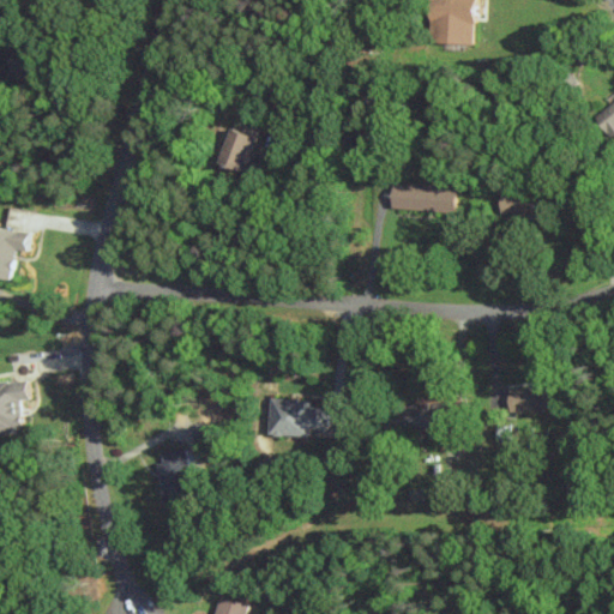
[(431,0),(431,43),(474,43),(474,0),(431,0)]
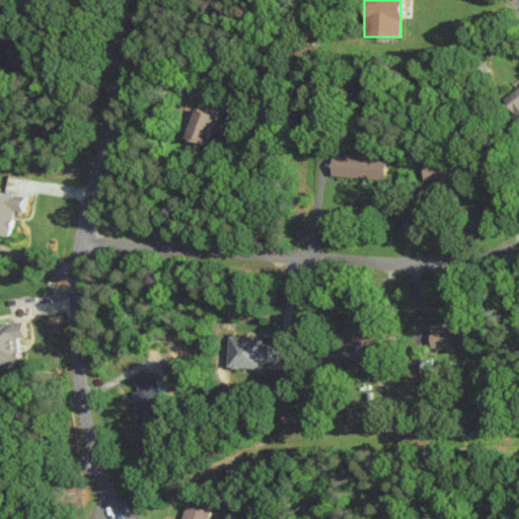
[(518,85),(502,97),(515,117),(518,114),(518,85)]
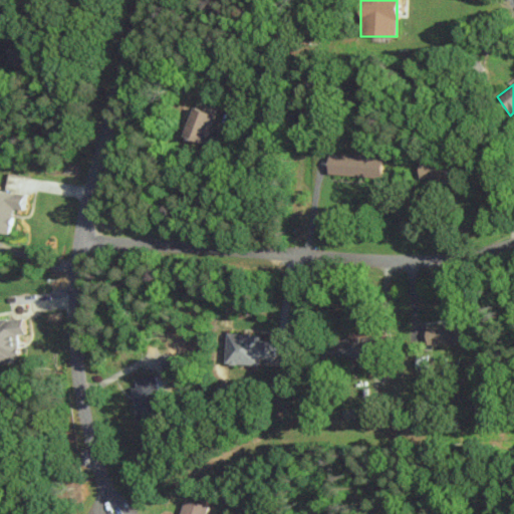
[(185,137),(205,143),(216,106),(197,99),(185,137)]
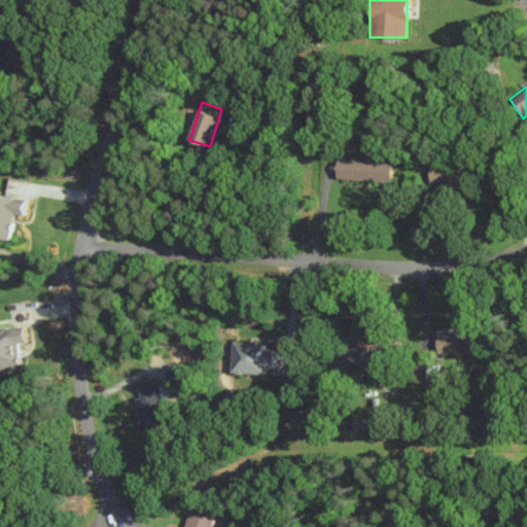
[(389,181),(390,160),(337,157),(336,179),(389,181)]
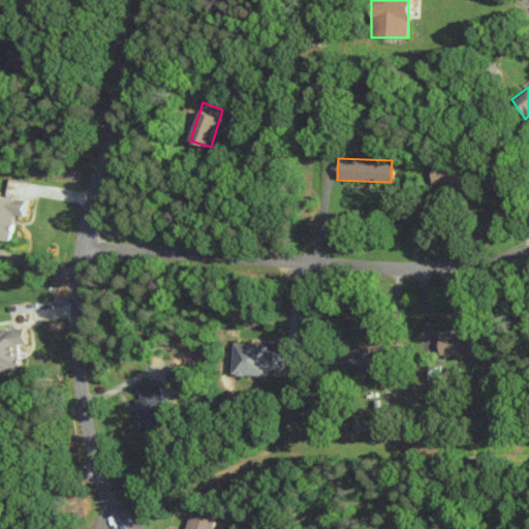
[(468,185),(469,166),(430,164),(430,183),(468,185)]
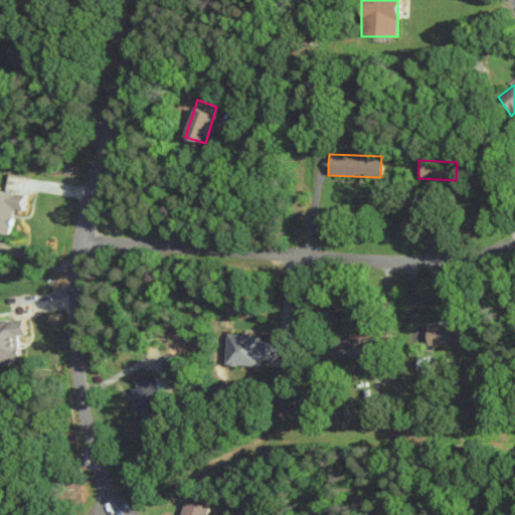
[(0,232),(11,234),(14,209),(23,210),(25,194),(0,190),(0,232)]
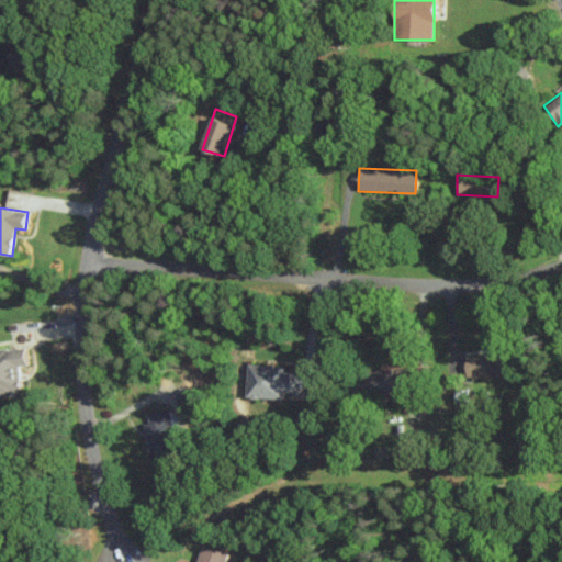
[(0,349),(0,394),(23,392),(20,367),(29,366),(25,347),(0,349)]
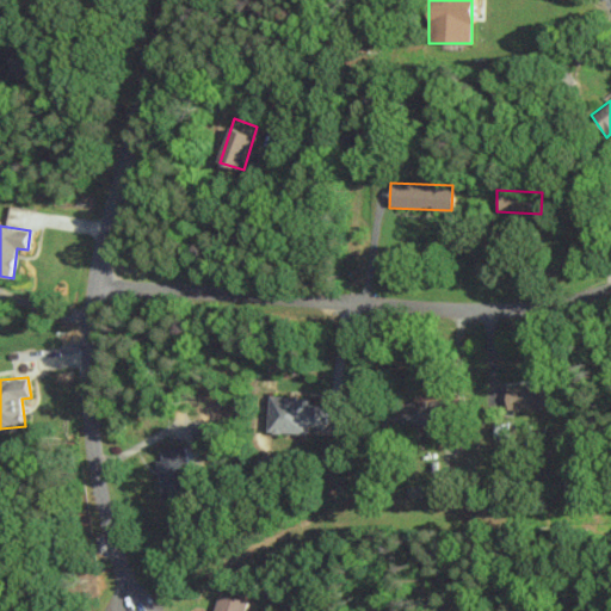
[(548,407),(547,384),(505,387),(506,408),(548,407)]
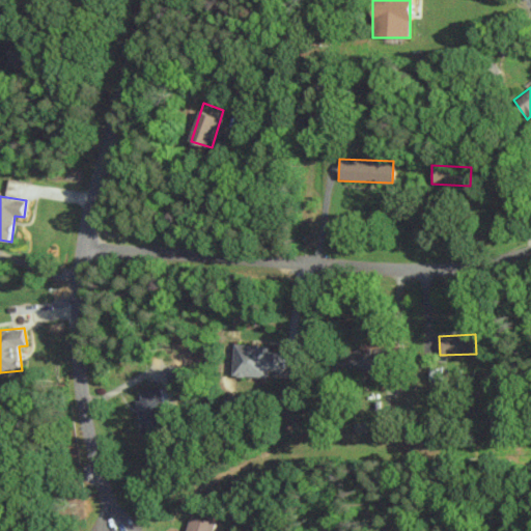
[(268,345),(233,343),(232,375),(266,378),(267,370),(282,370),(283,353),(268,352),(268,345)]
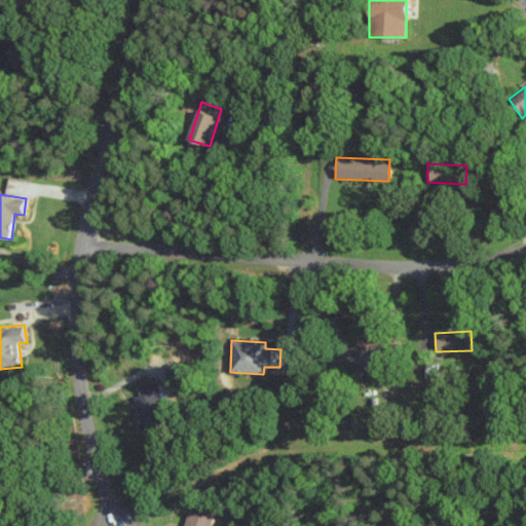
[(387,364),(384,344),(327,351),(329,370),(387,364)]
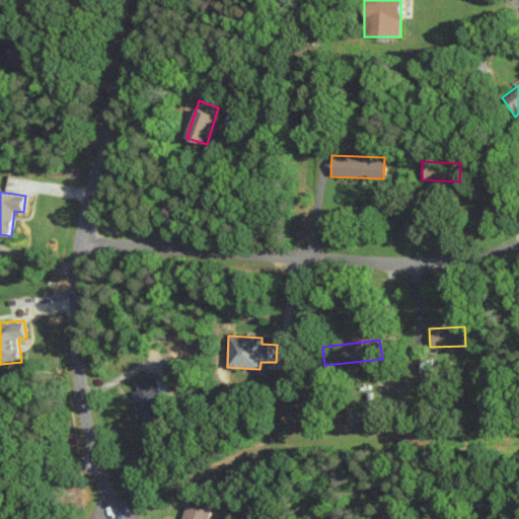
[(421,374),(435,372),(433,359),(419,361),(421,374)]
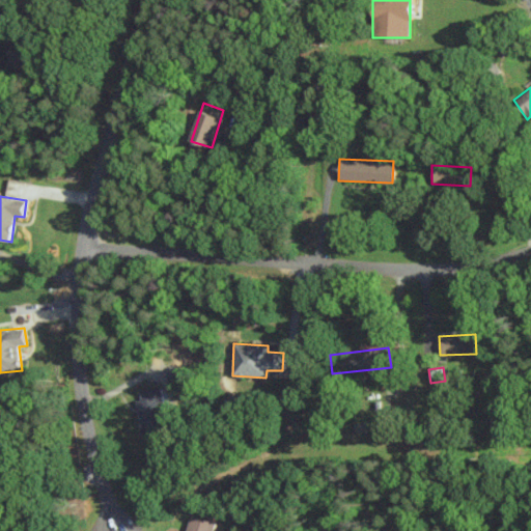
[(141,436),(164,435),(161,389),(139,390),(141,436)]
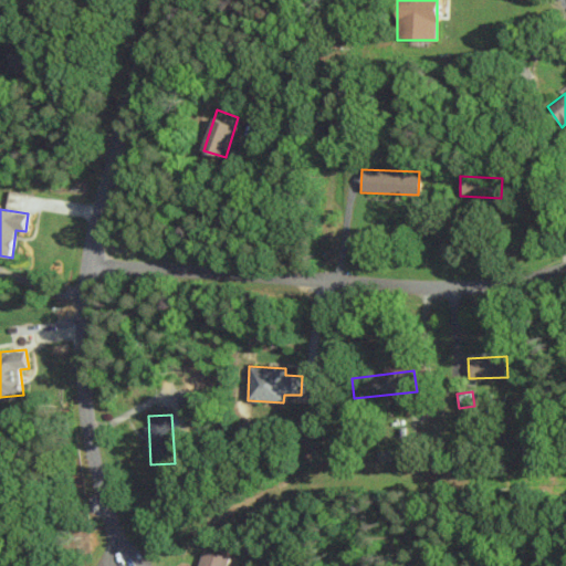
[(377,450),(378,460),(406,459),(406,450),(377,450)]
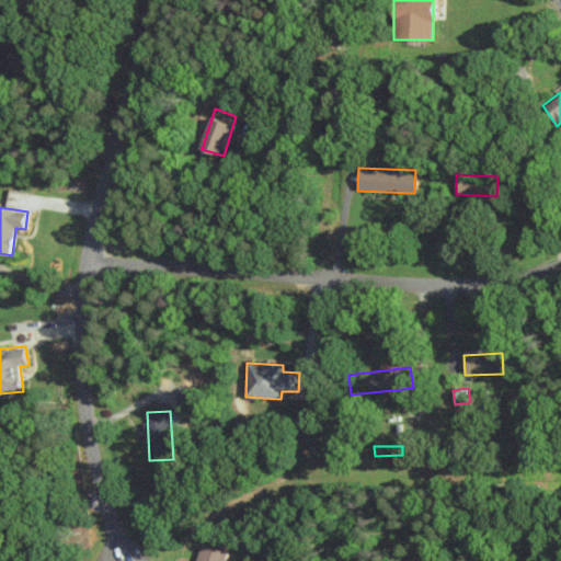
[(194,560),(222,560),(226,552),(199,546),(194,560)]
